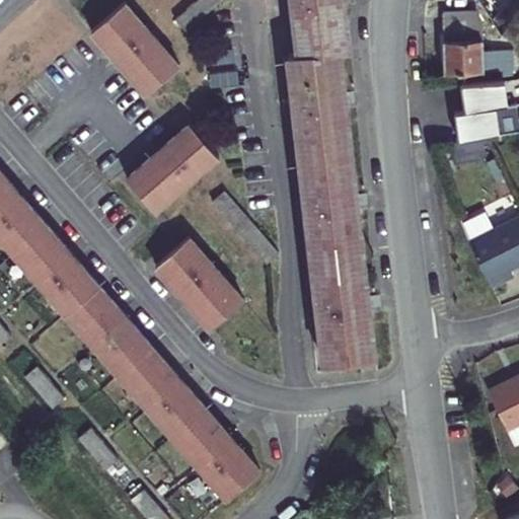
[(219,0),(195,0),(174,19),(184,30),(219,0)]
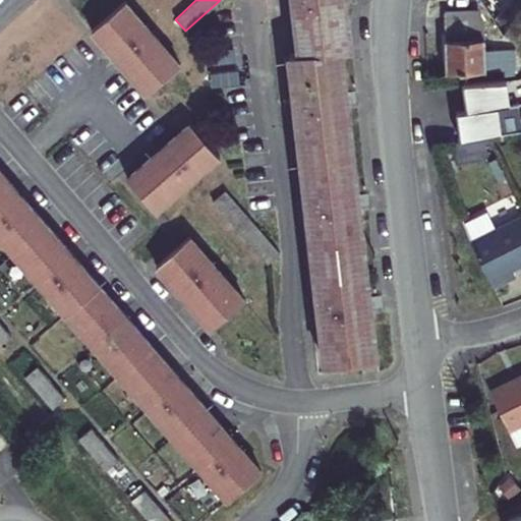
[(288,54),(294,101),(319,314),(325,364),(377,357),(341,51),(351,50),(345,0),(290,0),(297,53),(288,54)]
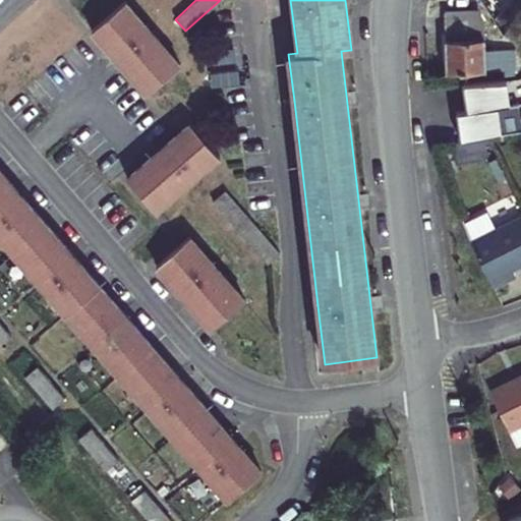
[(177,65),(123,2),(90,31),(143,94),(177,65)]
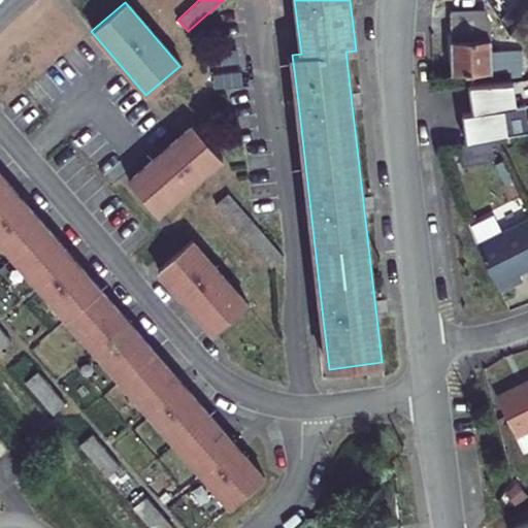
[(527,9),(527,11),(522,21),(509,34),(519,42),(527,30),(527,9)]
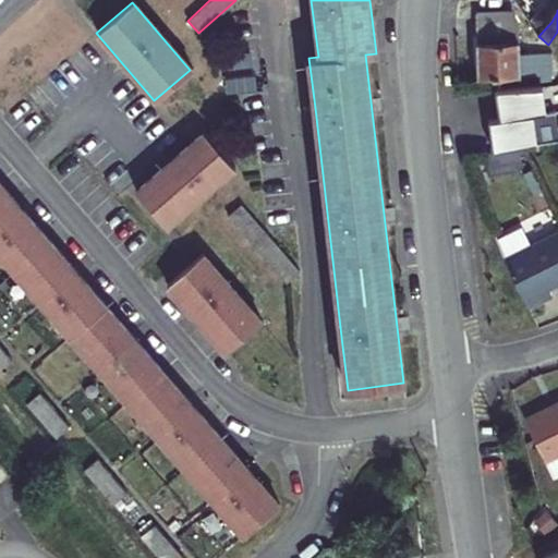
[(475,14),(477,79),(538,75),(538,81),(547,80),(547,74),(553,74),(552,52),(519,53),(518,23),(510,12),(475,14)]
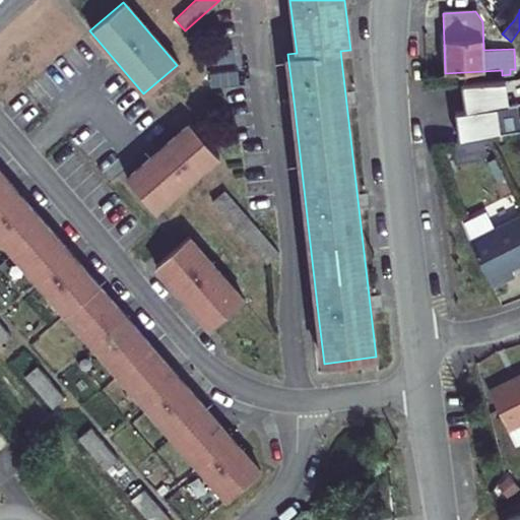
[(464,113),(455,114),(458,141),(500,135),(496,108),(507,106),(504,81),(460,83),(464,113)]
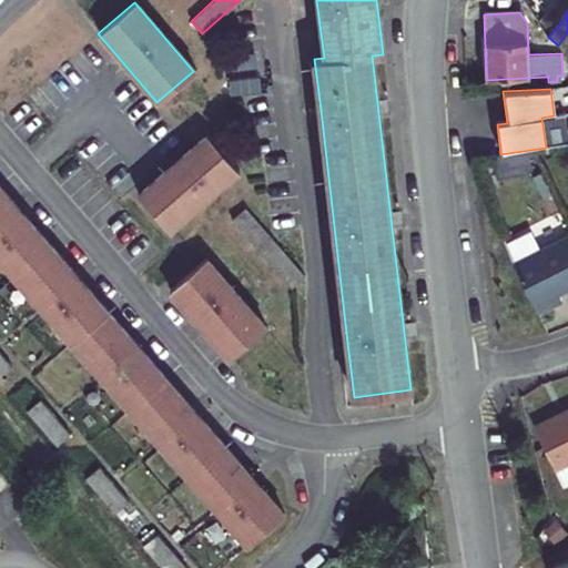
[(169,230),(237,171),(206,134),(138,194),(169,230)]
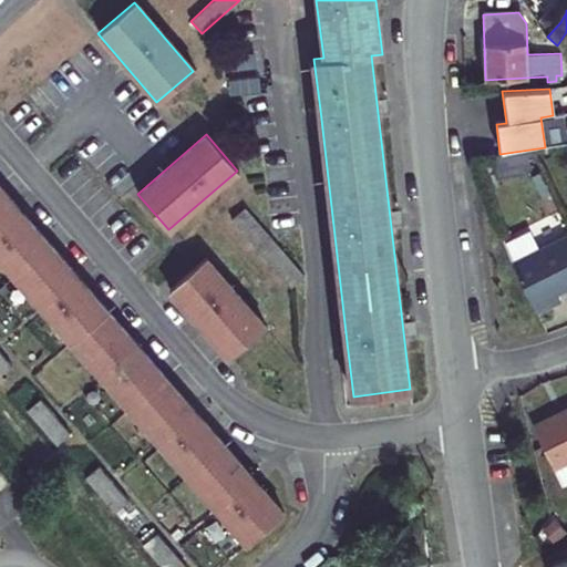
[(0,234),(23,214),(0,187),(0,234)]
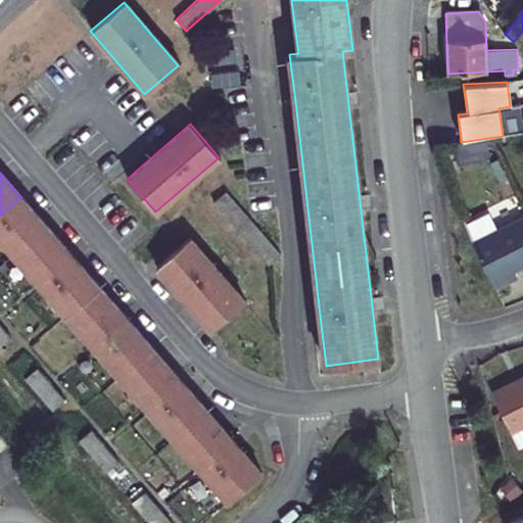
[(226,192),(214,202),(267,264),(279,253),(226,192)]
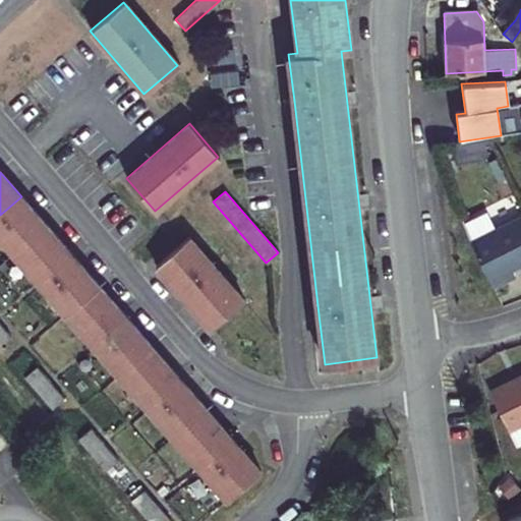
[(0,237),(83,334),(229,500),(261,470),(137,330),(21,196),(0,215),(0,237)]
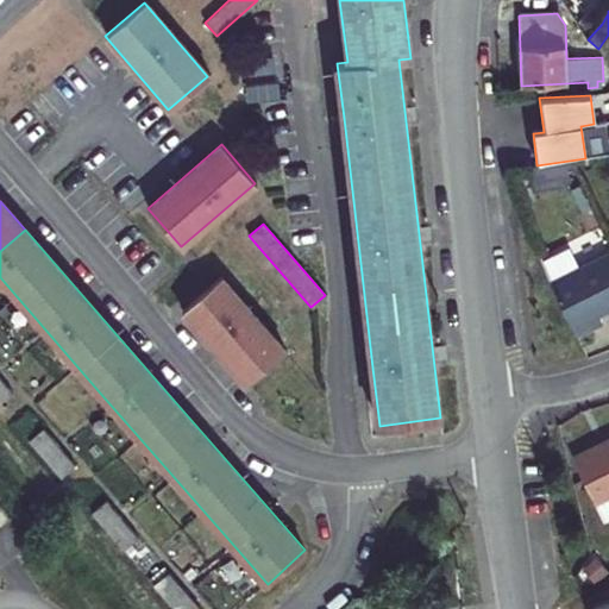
[(569,251),(541,265),(551,283),(578,270),(569,251)]
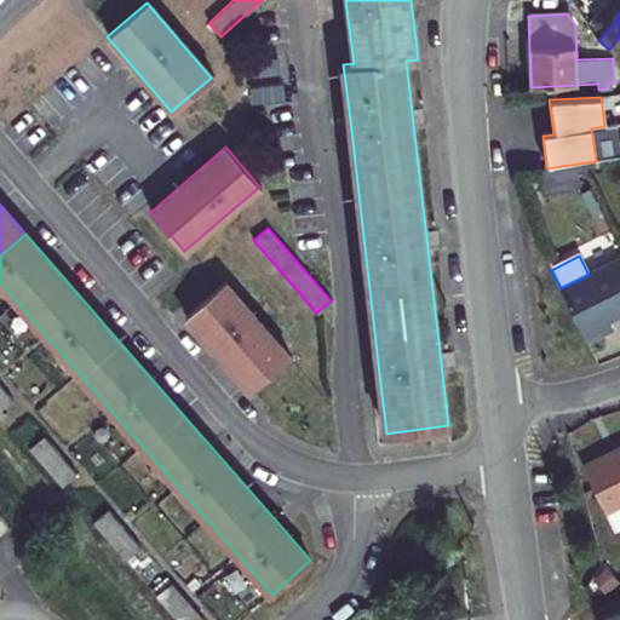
[(619,259),(589,275),(561,288),(587,343),(602,336),(598,326),(608,322),(619,315),(619,259)]
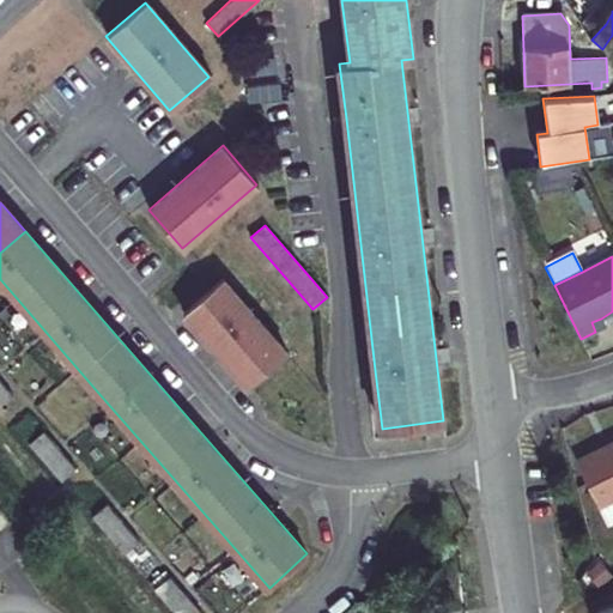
[(286,352),(222,278),(184,311),(249,384),(286,352)]
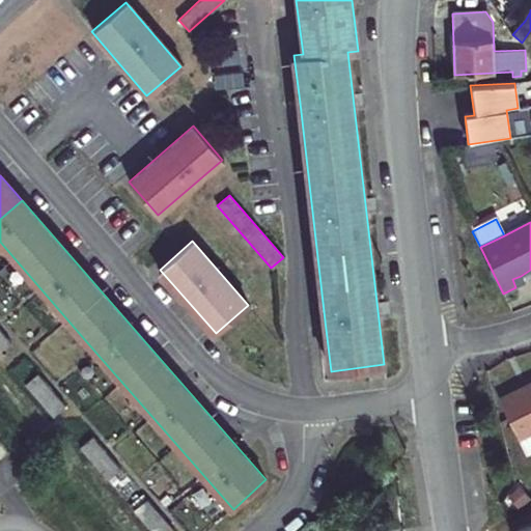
[(521,276),(512,279),(515,287),(524,282),(521,276)]
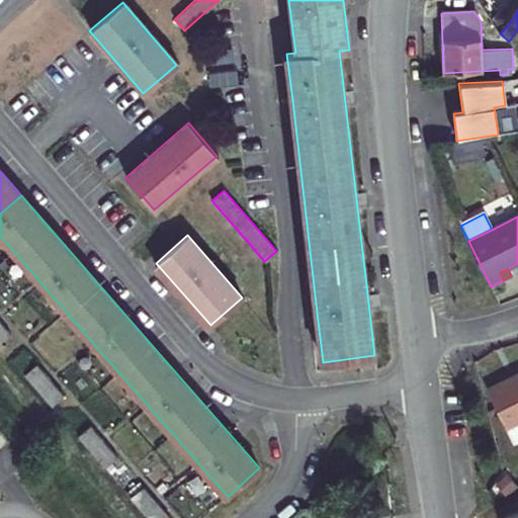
[(0,341),(9,334),(0,324),(0,341)]
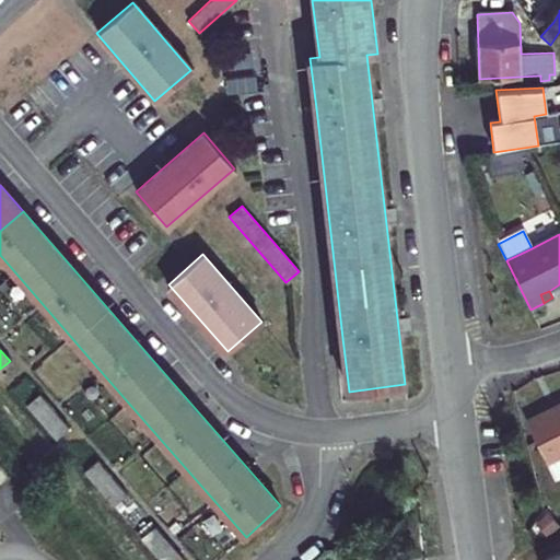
[(68,428),(38,395),(26,406),(56,439),(68,428)]
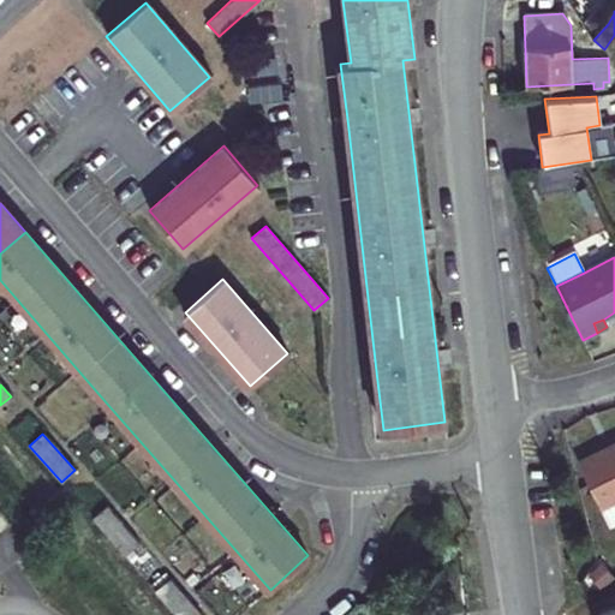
[(614,443),(578,463),(601,508),(614,500),(614,443)]
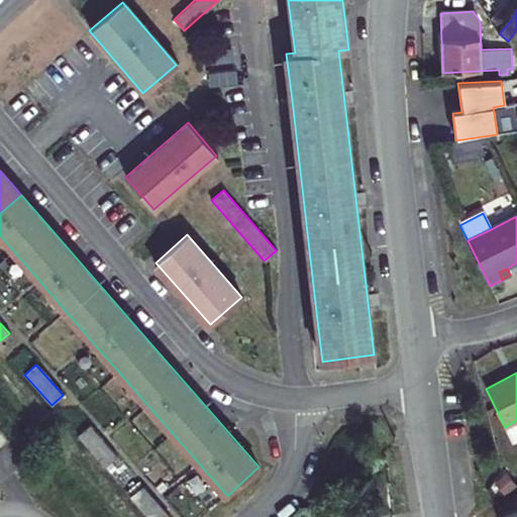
[(516,420),(505,427),(512,441),(516,438),(516,420)]
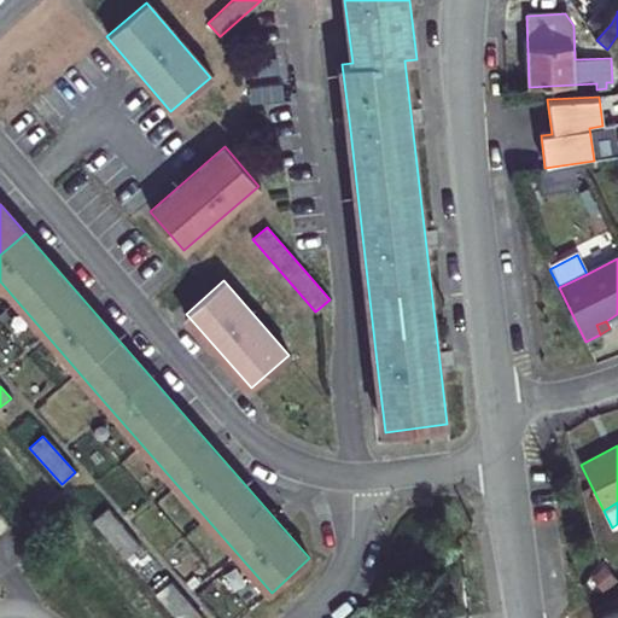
[(136,544),(106,508),(93,519),(124,555),(136,544)]
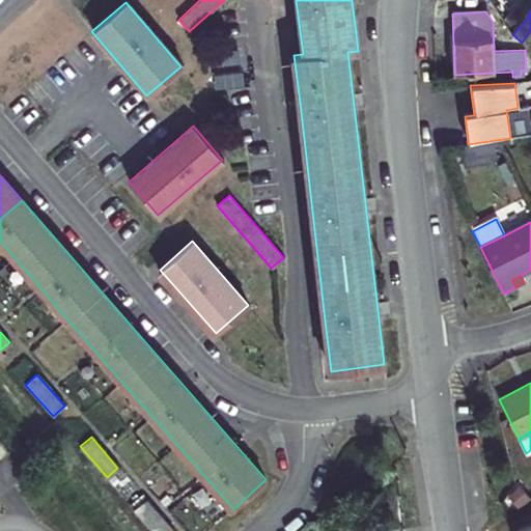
[(172,530),(145,500),(135,509),(152,530),(172,530)]
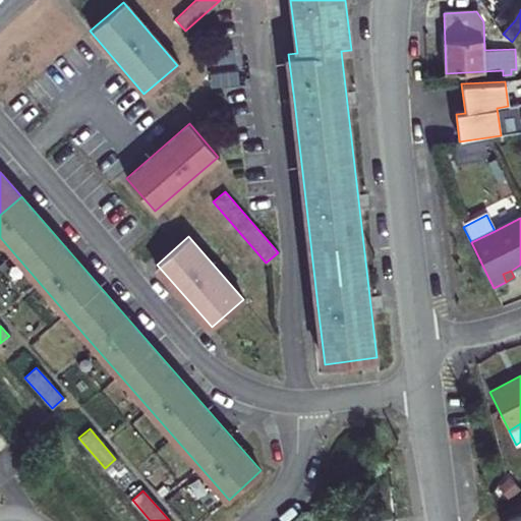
All buildings are outlined.
